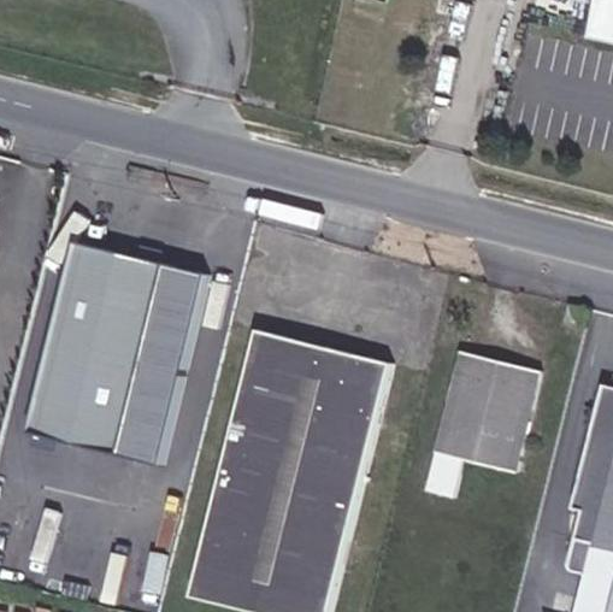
[(612,0),(605,0),(593,51),(612,54),(612,0)]
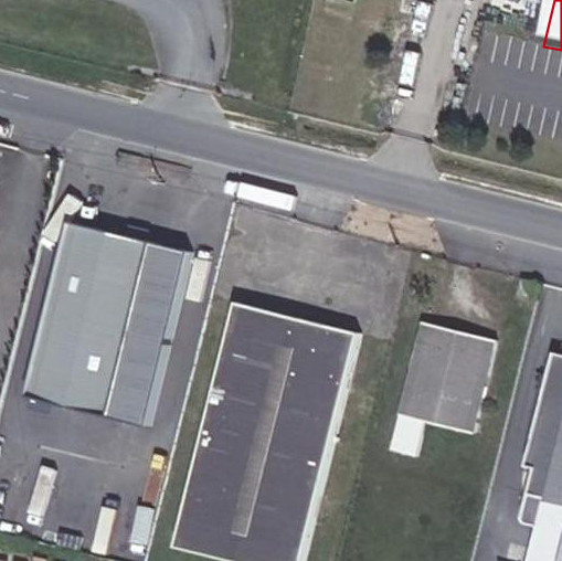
[(157,214),(56,191),(48,231),(60,233),(19,411),(106,432),(157,214)]
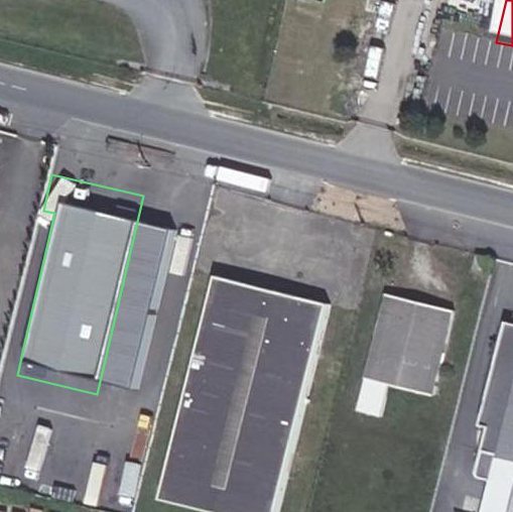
[(199,389),(224,278),(210,274),(183,385),(199,389)]
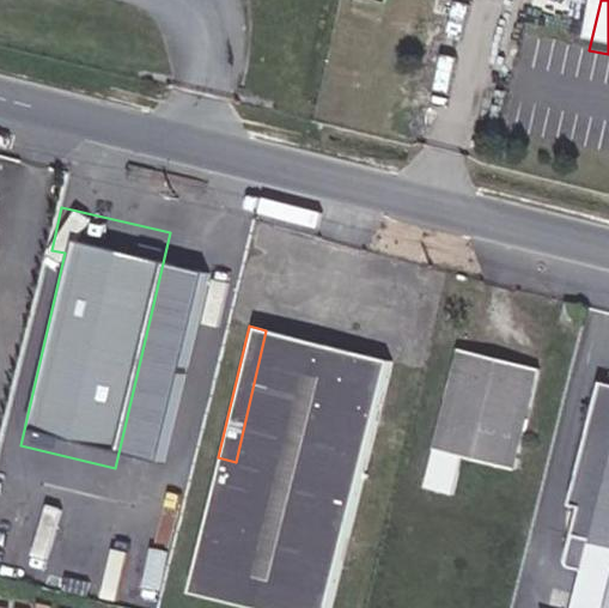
[(236,462),(260,468),(288,336),(266,330),(236,462)]
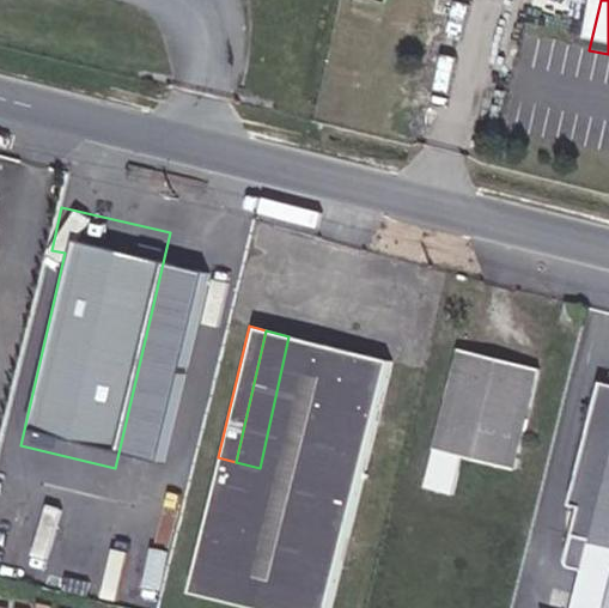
[(260,468),(349,491),(382,359),(288,336),(260,468)]
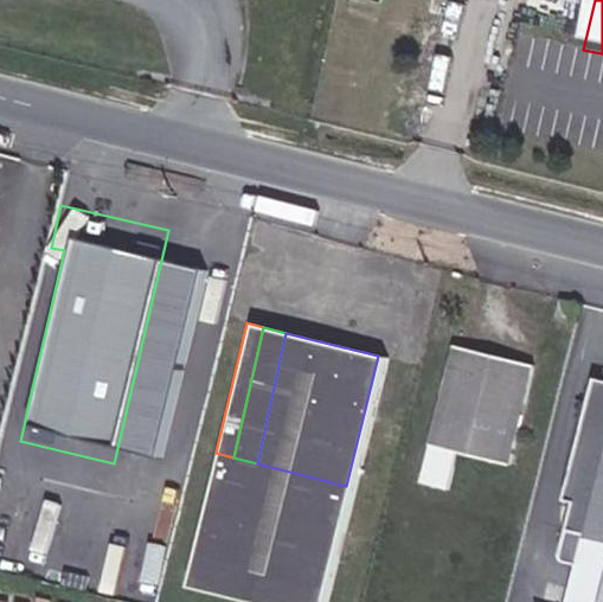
[(527,365),(451,348),(429,454),(456,461),(505,471),(527,365)]
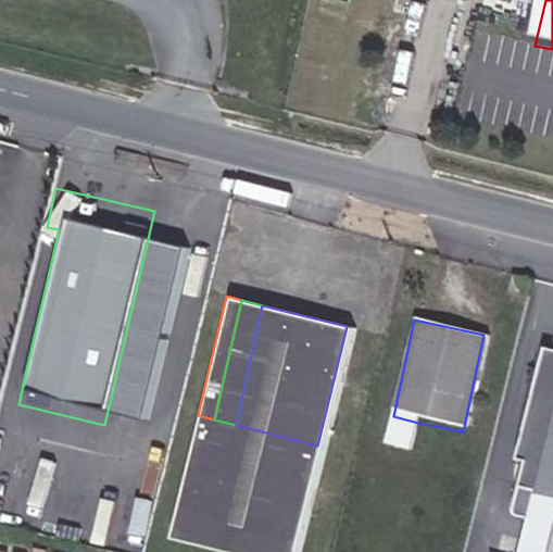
[(552,352),(545,351),(517,462),(529,465),(524,487),(542,492),(526,551),(552,551),(552,352)]
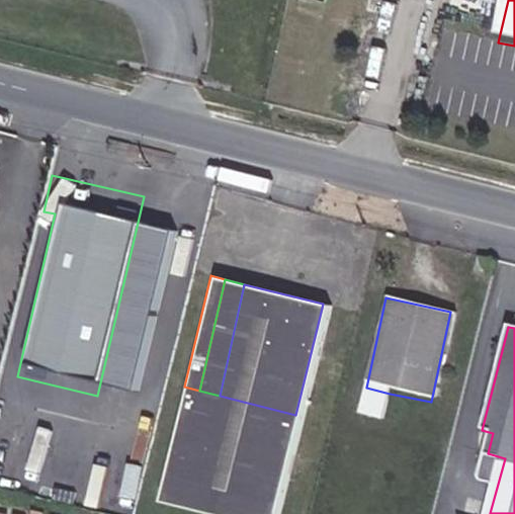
[(174,433),(189,437),(199,391),(184,387),(174,433)]
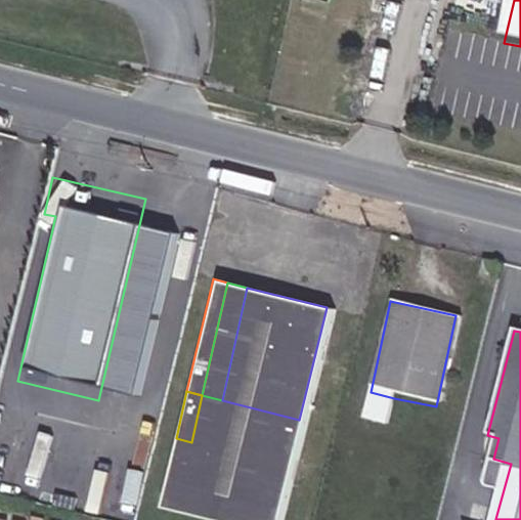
[(394,398),(371,392),(364,422),(388,426),(394,398)]
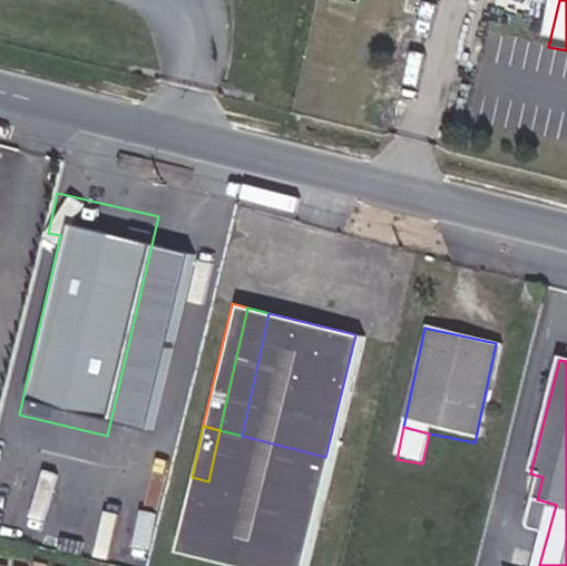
[(208,481),(230,487),(242,436),(220,430),(208,481)]
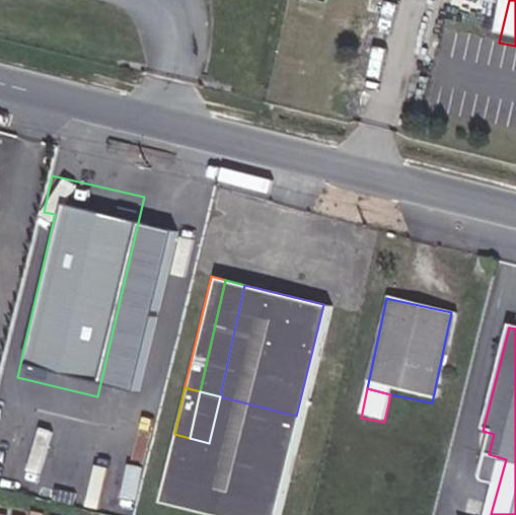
[(209,443),(284,463),(296,416),(220,396),(209,443)]
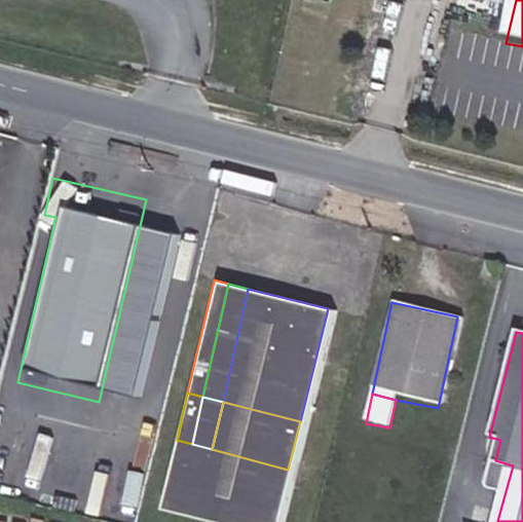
[(160,511),(177,515),(192,444),(177,440),(160,511)]
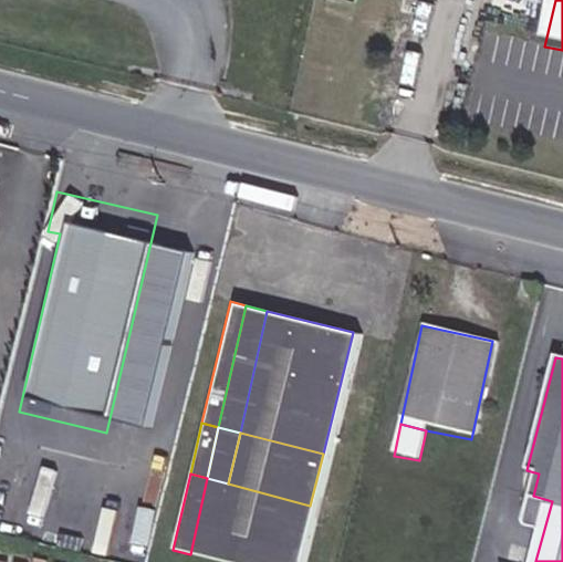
[(190,554),(211,559),(228,484),(207,478),(190,554)]
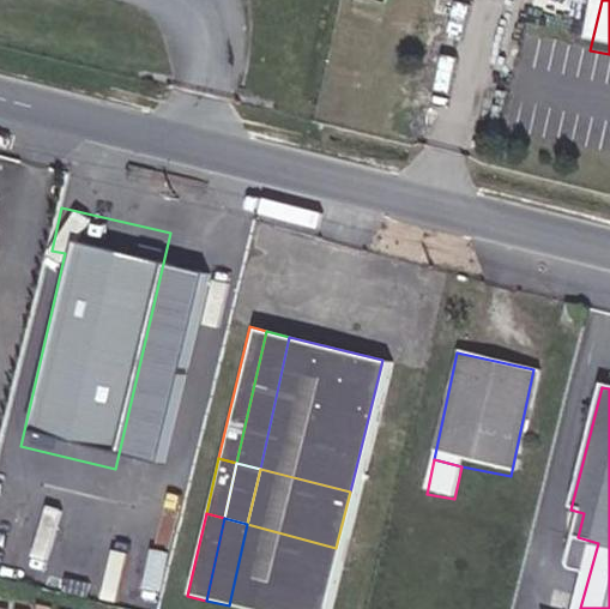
[(229,606),(240,608),(320,608),(336,548),(247,524),(229,606)]
